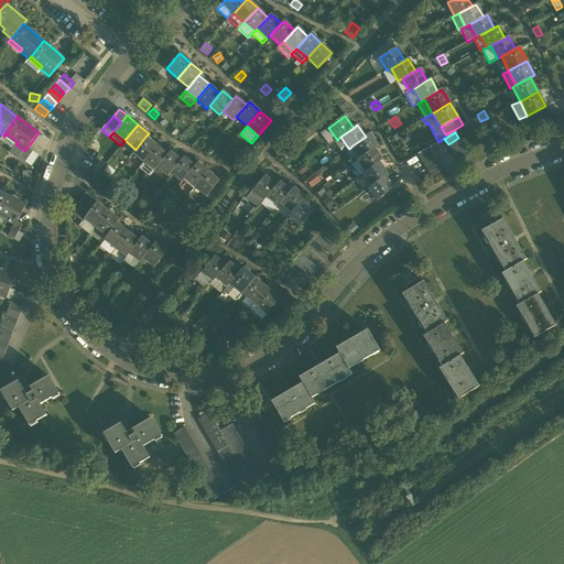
[(4,137),(15,144),(18,142),(7,133),(4,137)]
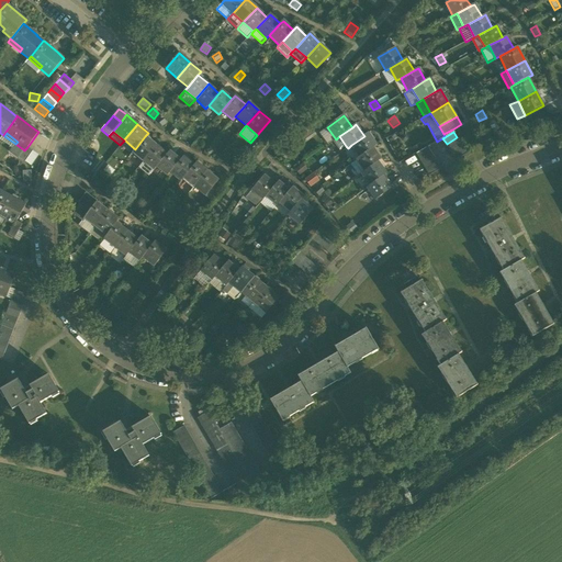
[(351,145),(360,157),(373,148),(377,145),(368,133),(364,136),(351,145)]
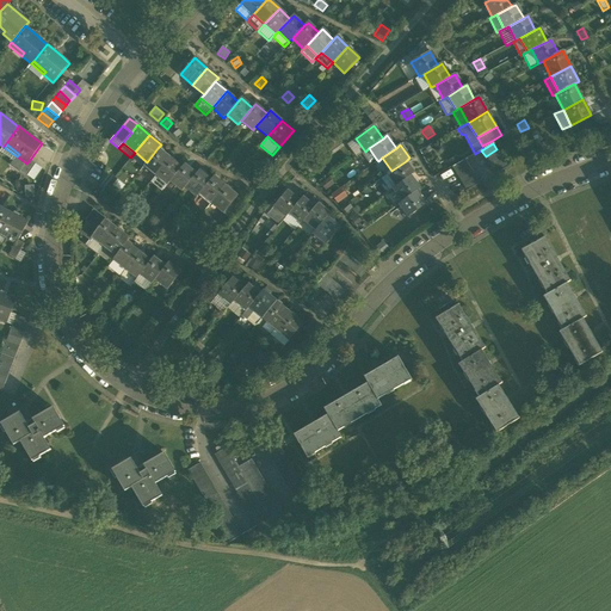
[(5,148),(4,147),(0,150),(0,152),(13,161),(17,156),(5,148)]
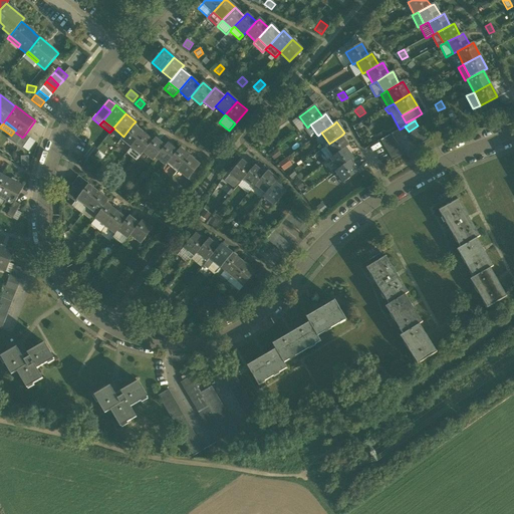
[(121,140),(131,148),(143,134),(133,124),(123,137),(121,140)]
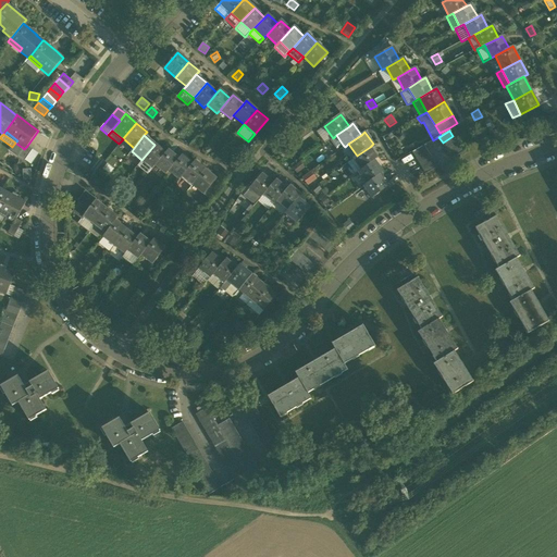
[(337,149),(343,145),(336,135),(333,138),(330,139),(337,149)]
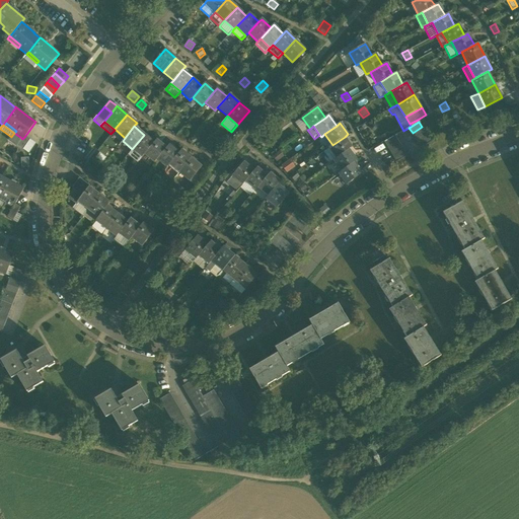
[(425,132),(422,127),(413,133),(415,138),(425,132)]
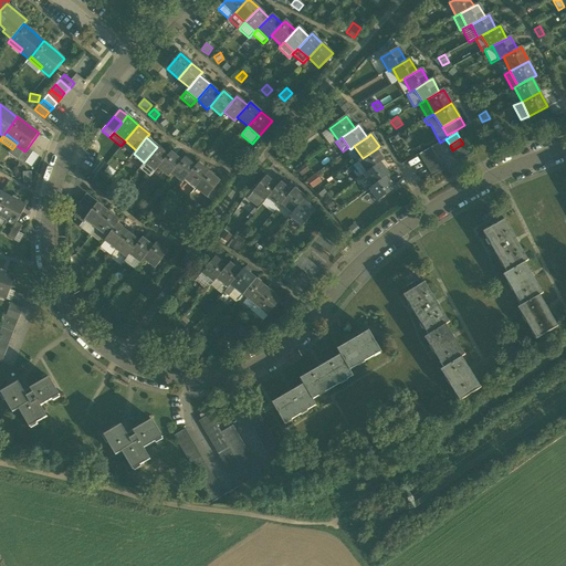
[(467,149),(463,144),(452,150),(456,156),(467,149)]
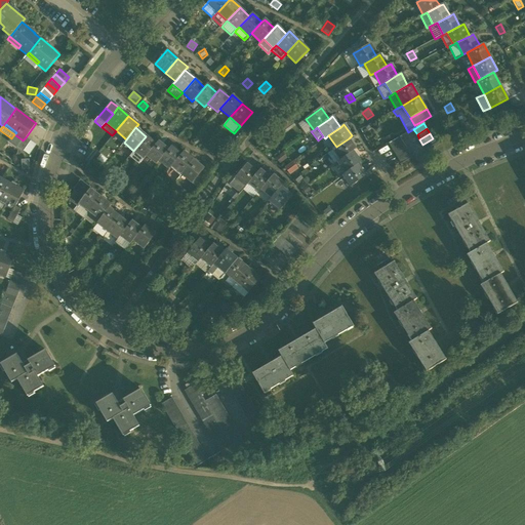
[(16,147),(22,139),(14,134),(11,138),(9,142),(16,147)]
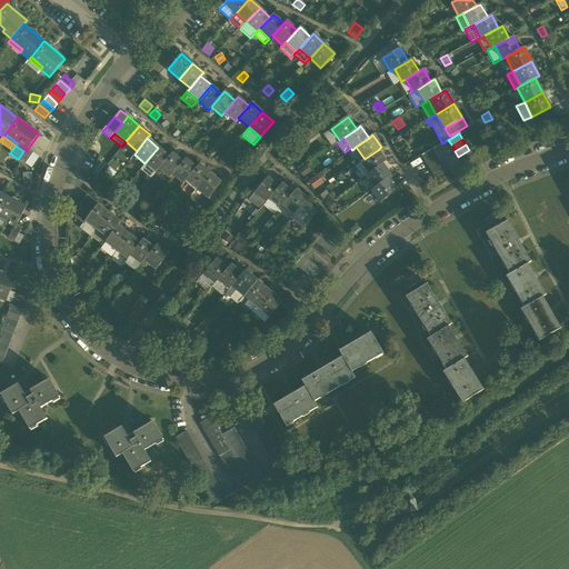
[(156,172),(159,169),(169,157),(158,148),(145,163),(156,172)]
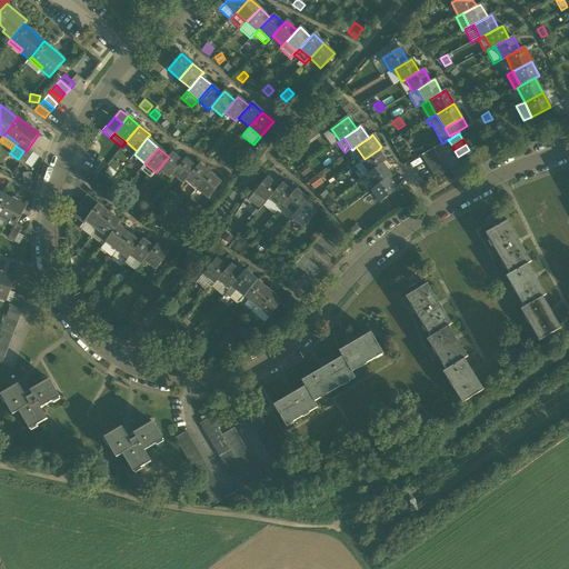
[(18,159),(25,163),(32,152),(28,149),(25,152),(23,151),(18,159)]
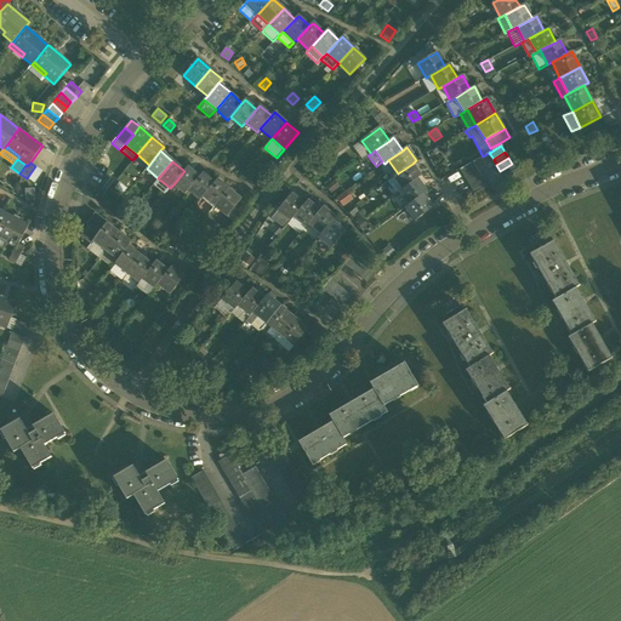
[(319,163),(309,170),(315,177),(325,170),(319,163)]
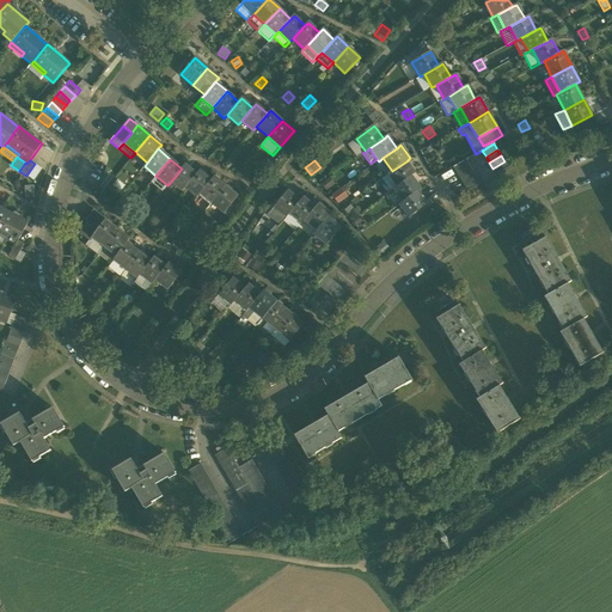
[(453,167),(457,173),(469,166),(465,160),(459,164),(453,167)]
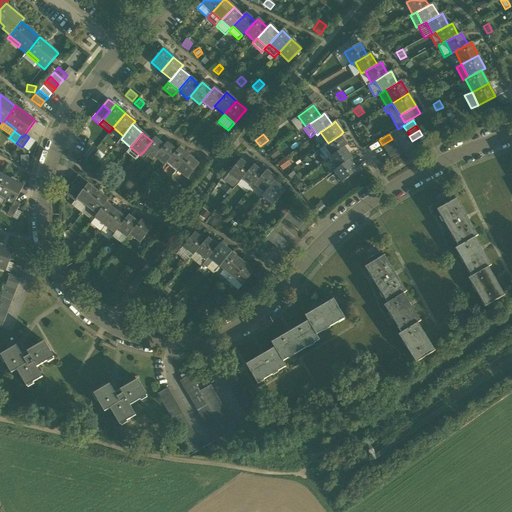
[(328,143),(325,145),(332,156),(344,147),(347,145),(340,135),(328,143)]
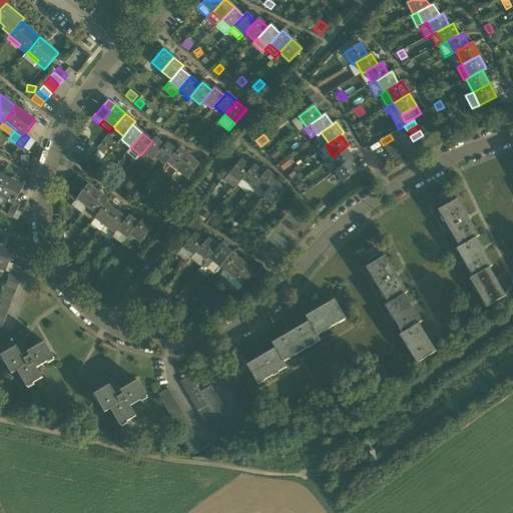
[(426,140),(423,135),(413,141),(416,146),(426,140)]
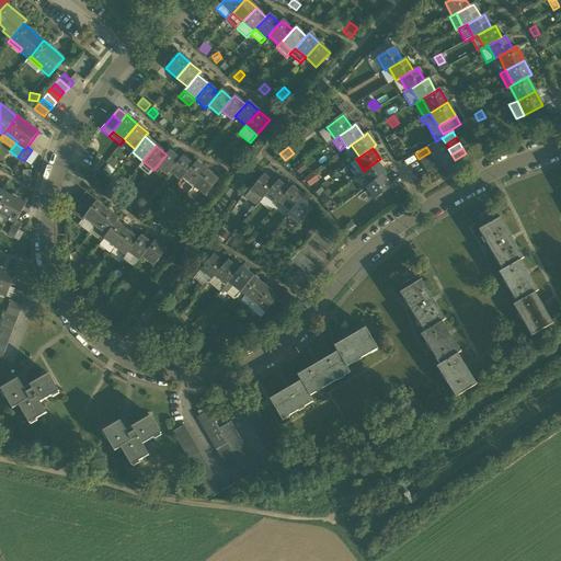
[(24,161),(32,167),(39,156),(32,150),(24,161)]
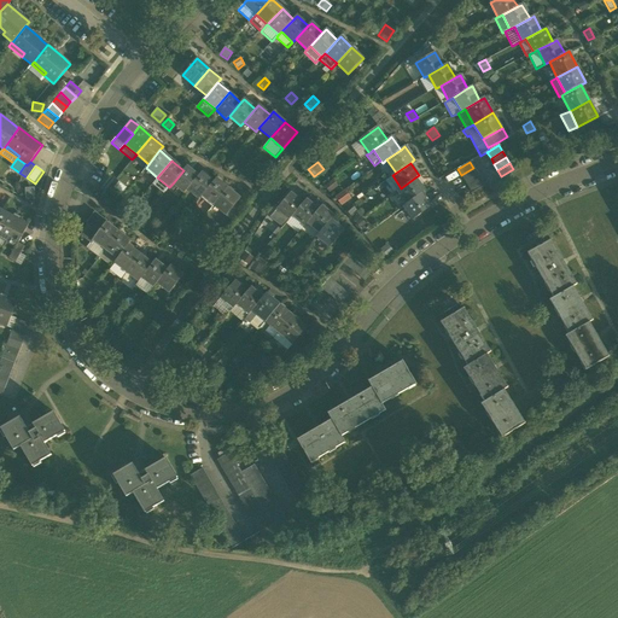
[(184,193),(187,190),(198,176),(186,167),(184,170),(173,184),(184,193)]
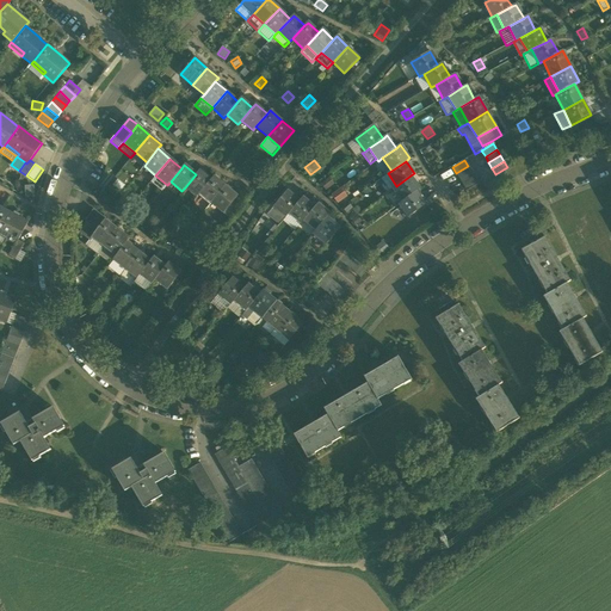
[(456,173),(460,179),(471,172),(468,166),(456,173)]
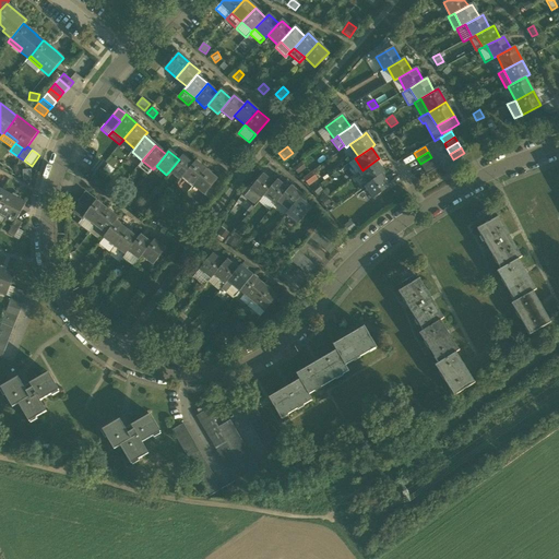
[(180,180),(182,177),(193,165),(182,156),(179,159),(169,171),(180,180)]
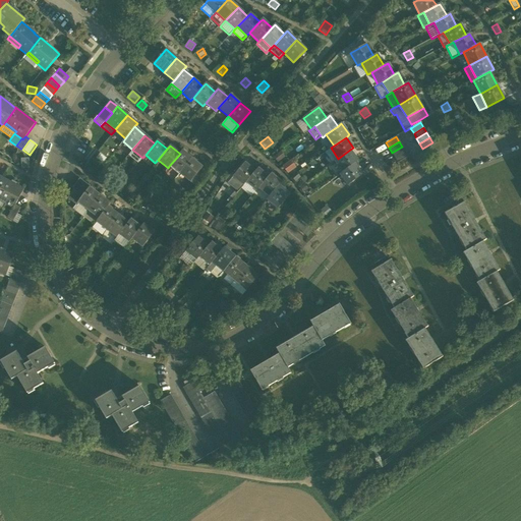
[(392,153),(395,158),(405,152),(402,147),(392,153)]
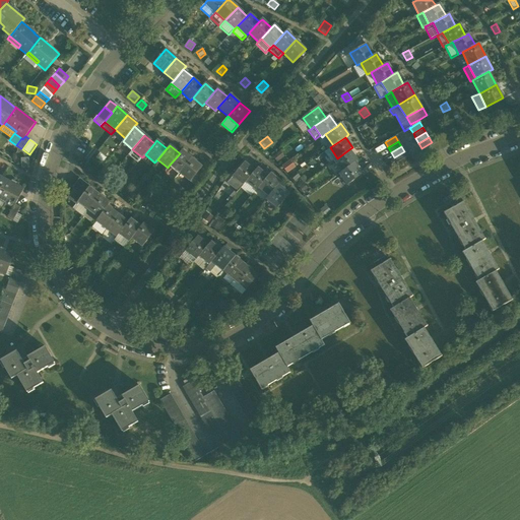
[(334,161),(337,158),(330,147),(324,152),(332,163),(334,161)]
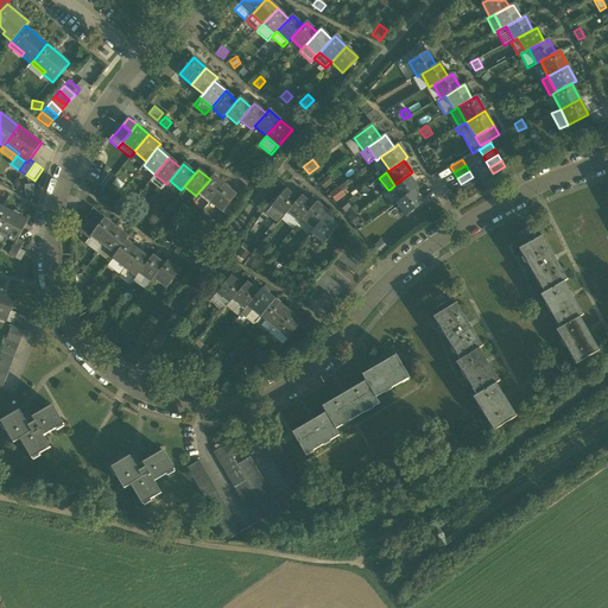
[(166,184),(154,175),(150,181),(160,190),(166,184)]
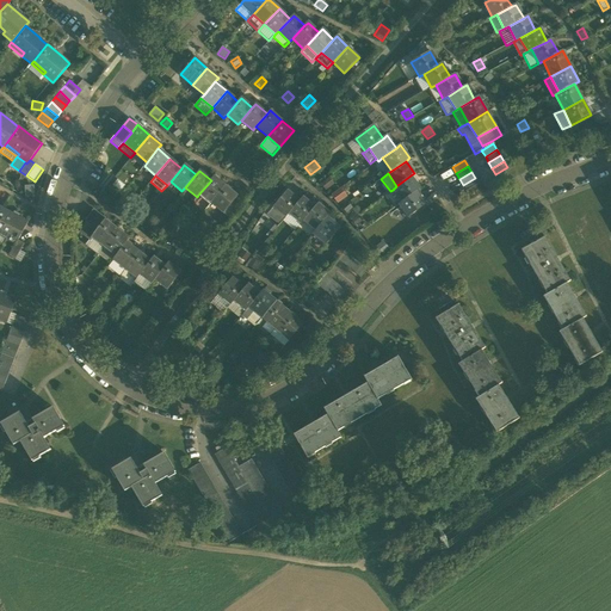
[(393,190),(402,202),(417,191),(420,189),(411,176),(396,186),(393,190)]
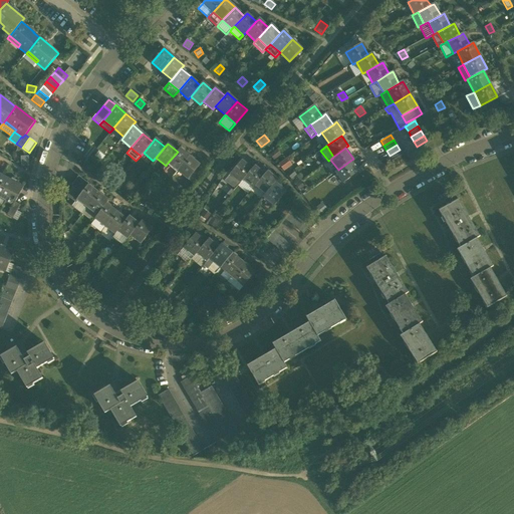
[(168,163),(178,171),(190,157),(180,149),(178,152),(168,163)]
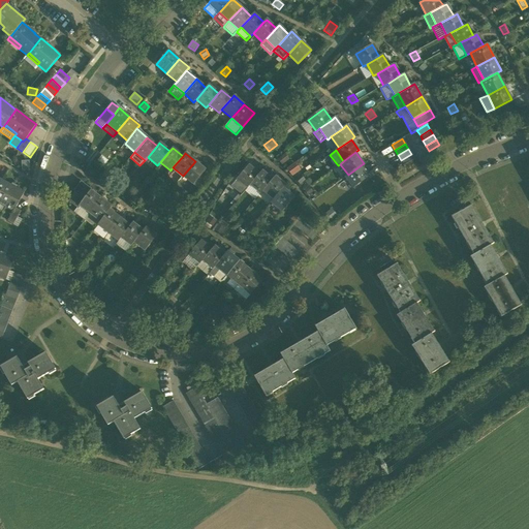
[(414,159),(411,154),(401,160),(404,165),(414,159)]
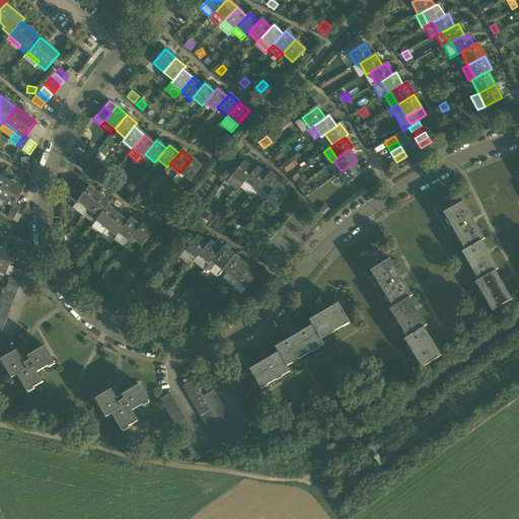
[(106,157),(100,152),(95,158),(101,163),(106,157)]
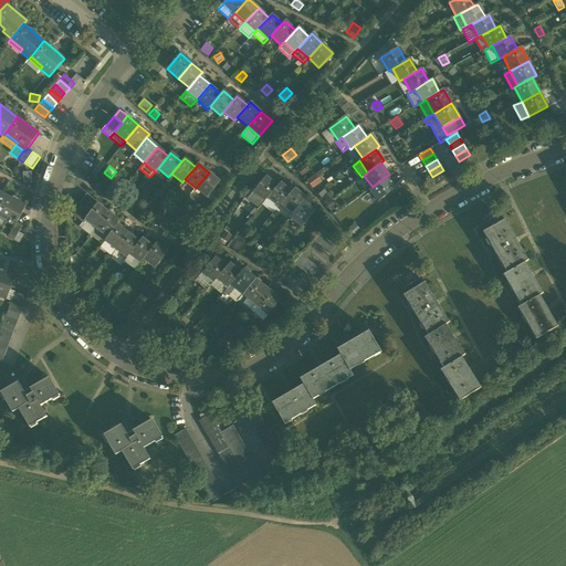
[(31,171),(23,173),(23,182),(32,182),(31,171)]
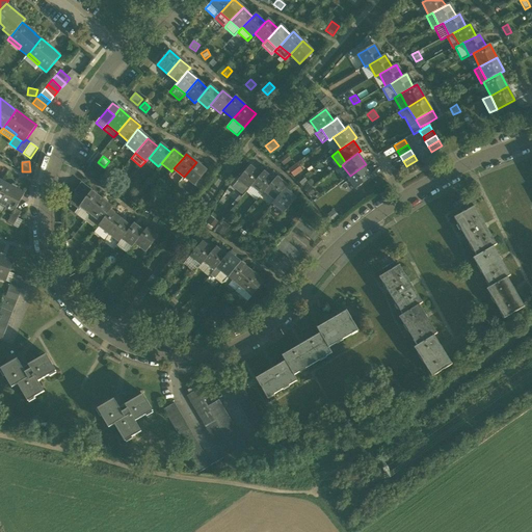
[(207,170),(196,162),(184,177),(194,185),(203,176),(207,170)]
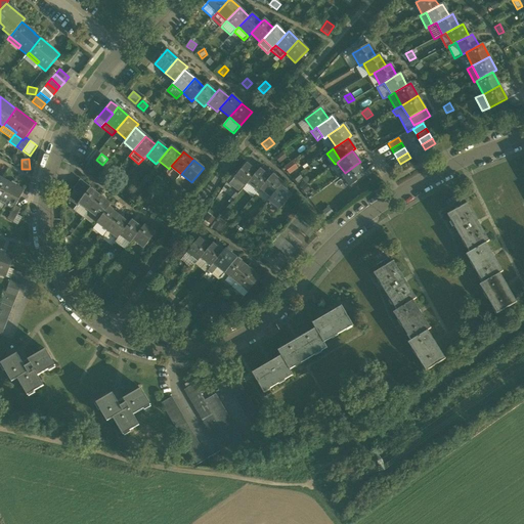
[(298,169),(293,161),(284,168),(290,175),(298,169)]
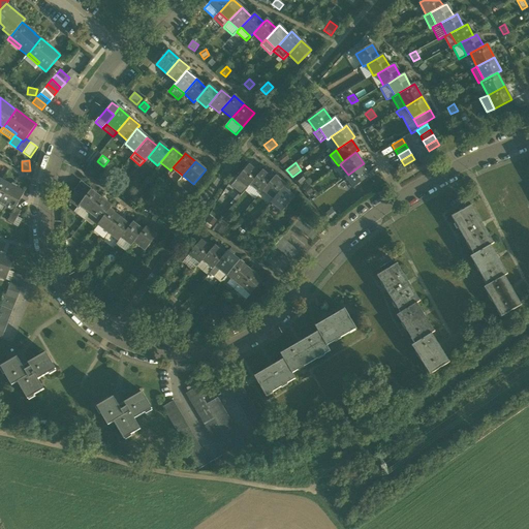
[(247,188),(250,185),(259,174),(249,164),(239,178),(237,180),(247,188)]
